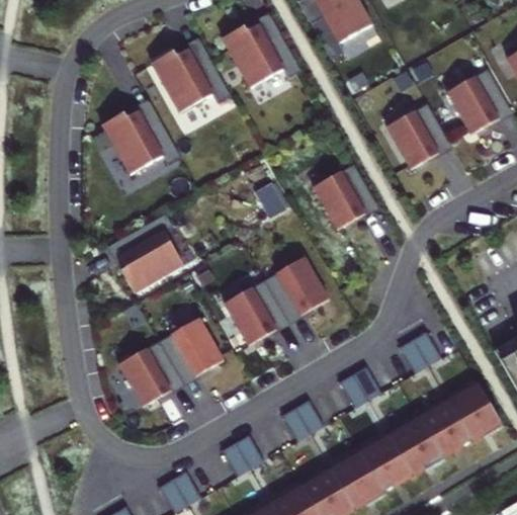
[(297,0),(310,22),(323,15),(314,0),(297,0)]
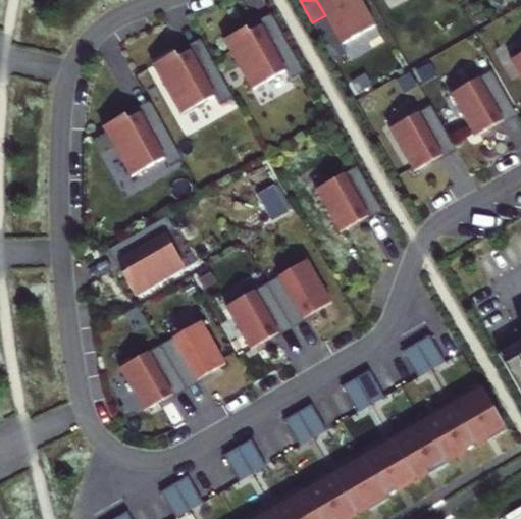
[(374,23),(361,0),(316,0),(325,15),(312,22),(332,58),(346,51),(341,43),(374,23)]
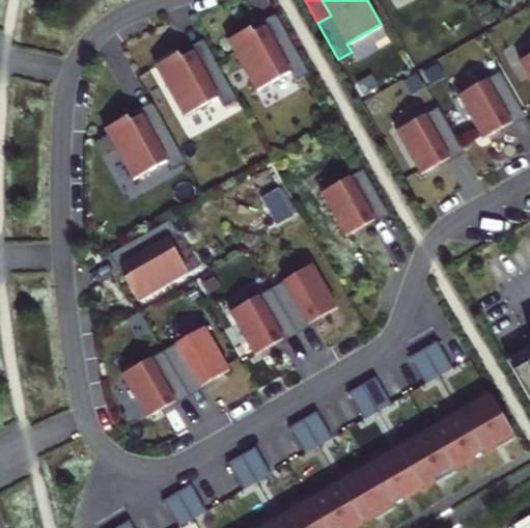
[(288,37),(276,15),(252,28),(254,33),(267,27),(276,45),(288,37)]
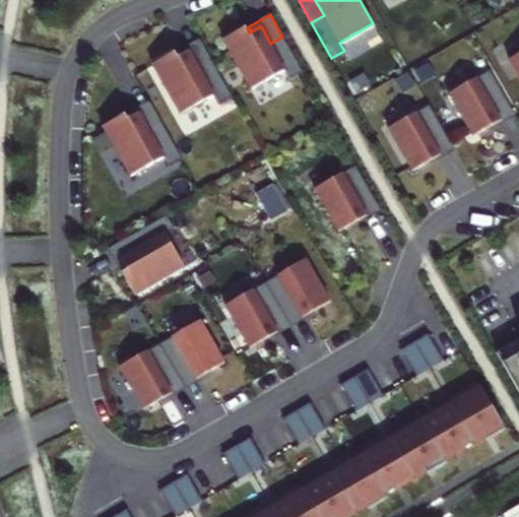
[(304,73),(282,37),(270,44),(261,26),(249,33),(247,27),(223,41),(252,90),(285,71),(290,80),(304,73)]
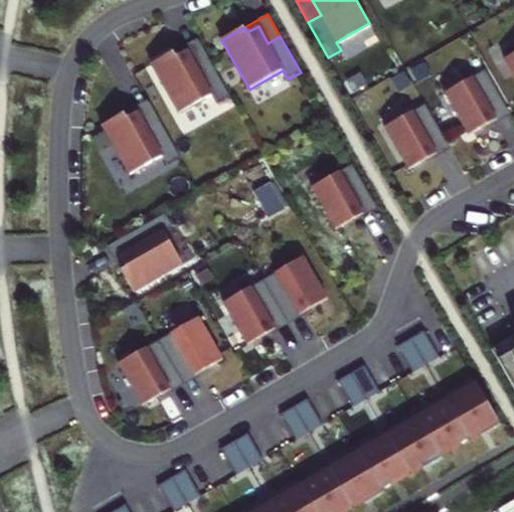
[(210,60),(197,38),(174,52),(176,56),(188,50),(198,67),(210,60)]
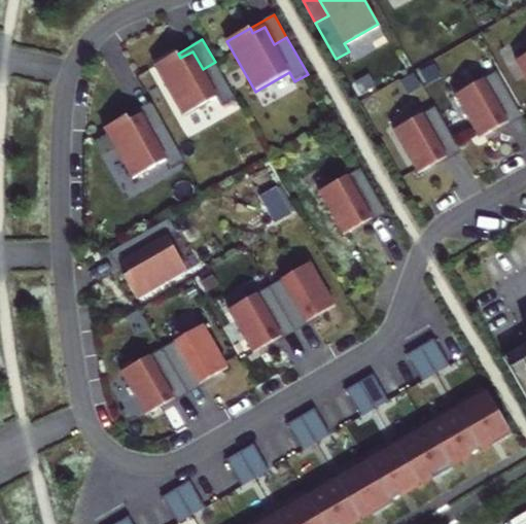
[(203,69),(193,51),(180,58),(178,54),(155,66),(183,116),(217,98),(222,106),(236,99),(215,62),(203,69)]
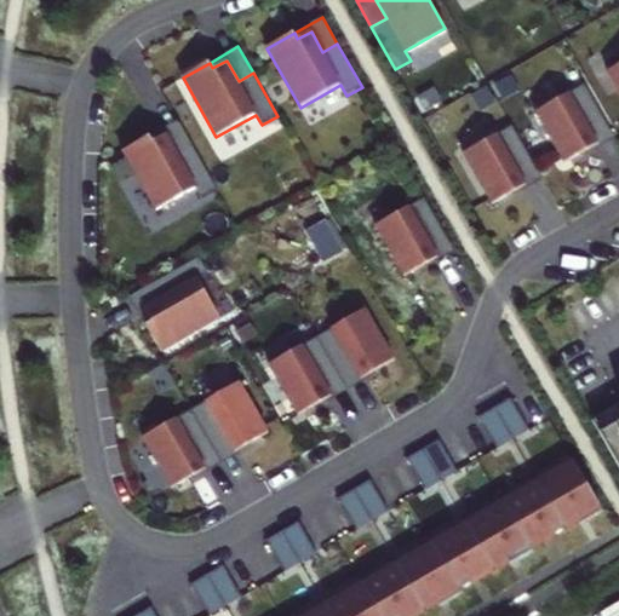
[(618,61),(606,68),(618,90),(618,61)]
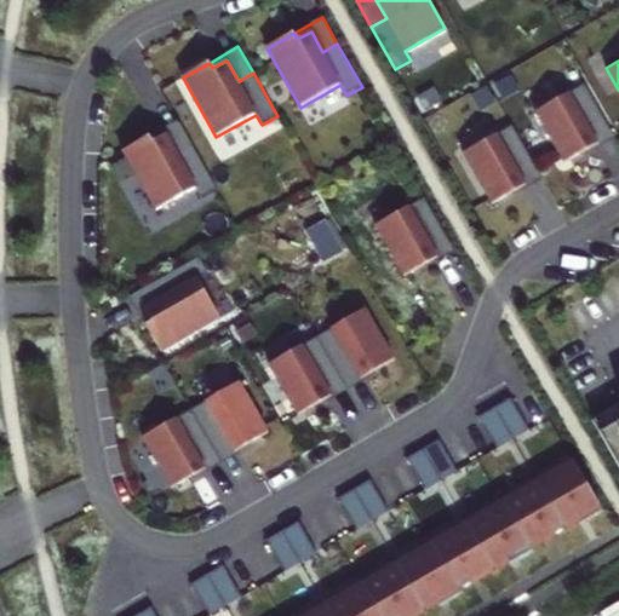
[(608,127),(583,81),(534,109),(563,160),(596,140),(594,136),(608,127)]
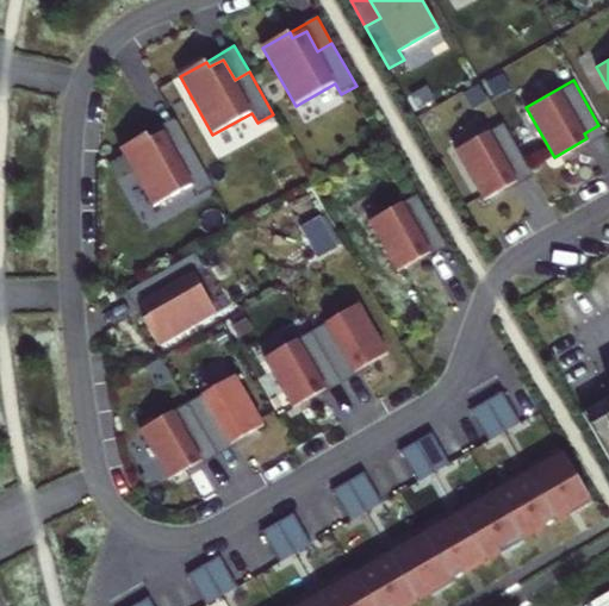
[(188,142),(174,116),(145,131),(149,137),(162,129),(174,150),(188,142)]
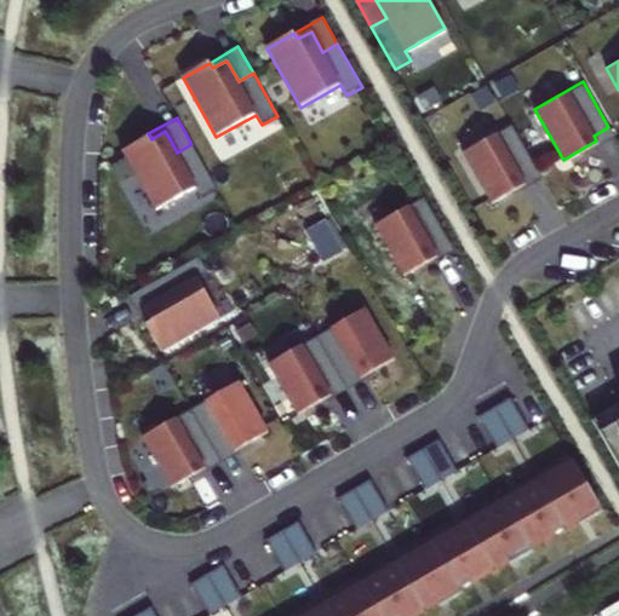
[(537,168),(511,124),(462,151),(491,201),(525,182),(521,177),(537,168)]
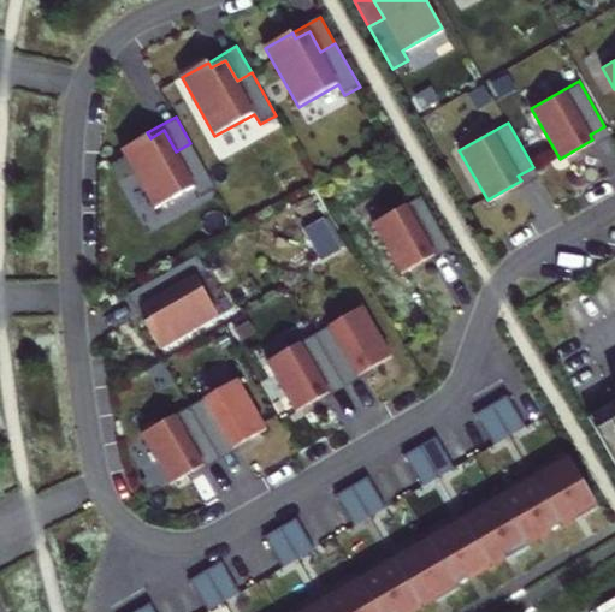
[(214,185),(190,143),(176,152),(164,130),(151,138),(147,132),(120,148),(154,206),(193,184),(199,194),(214,185)]
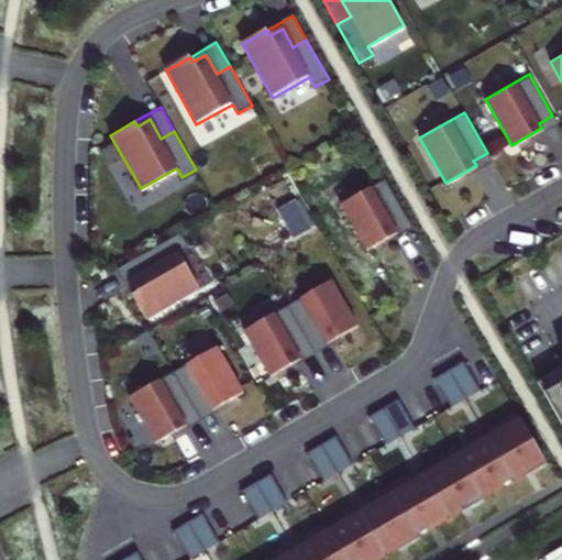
[(407,218),(384,177),(340,204),(366,249),(396,231),(394,227),(407,218)]
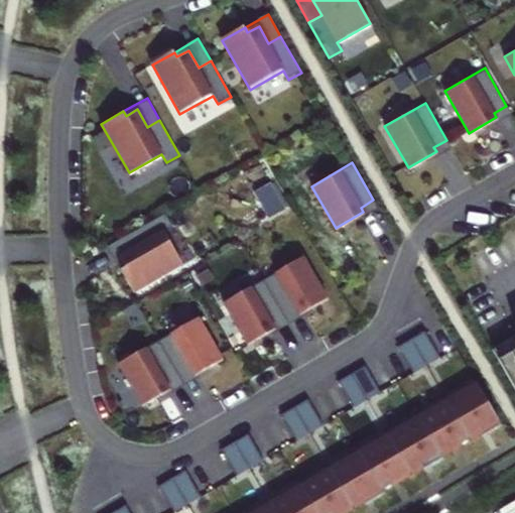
[(252,187),(267,215),(285,206),(270,177),(252,187)]
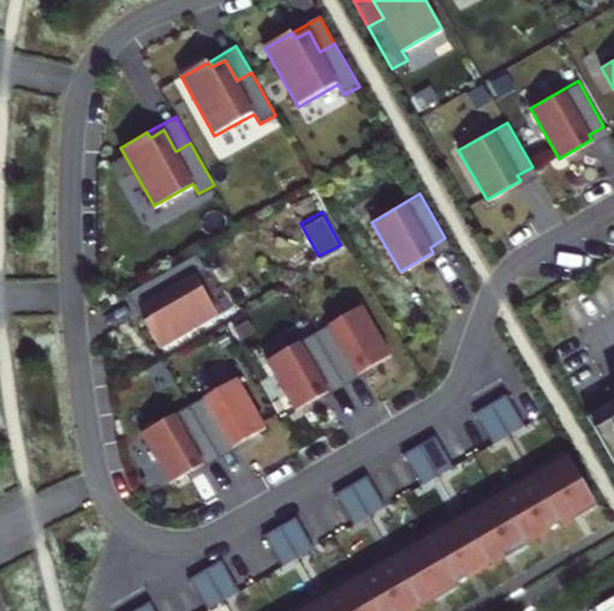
[(204,268),(196,252),(153,277),(161,292),(141,304),(149,317),(143,321),(159,347),(216,313),(195,274),(204,268)]
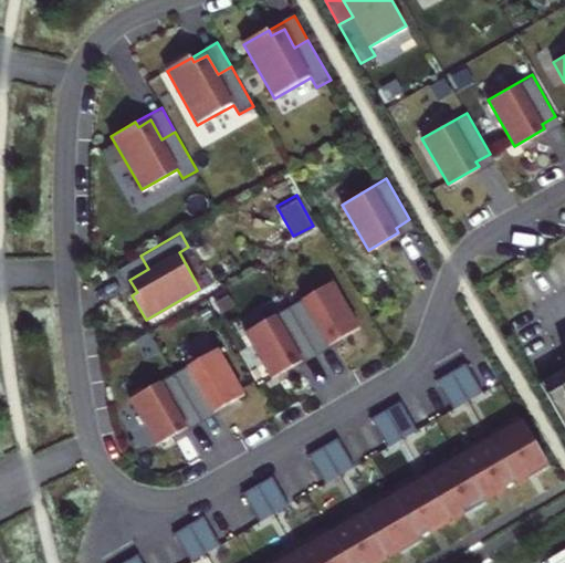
[(148,269),(140,256),(117,269),(132,295),(137,292),(129,280),(148,269)]
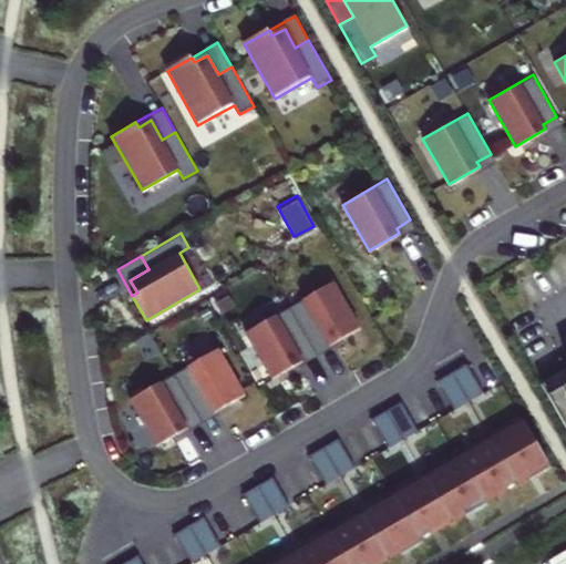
[(360,327),(333,280),(289,306),(312,347),(326,339),(329,345),(360,327)]
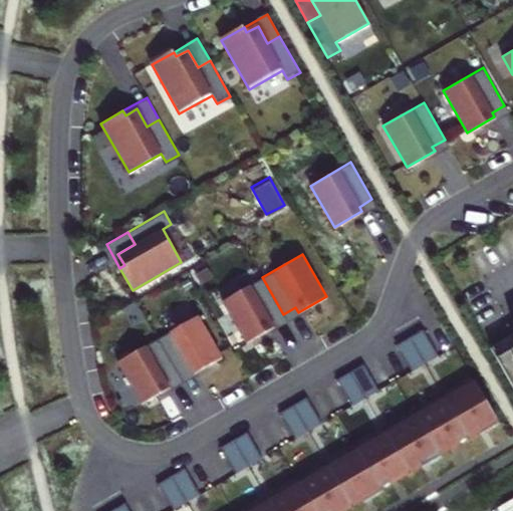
[(283,314),(262,277),(222,300),(246,342),(274,326),(271,321),(283,314)]
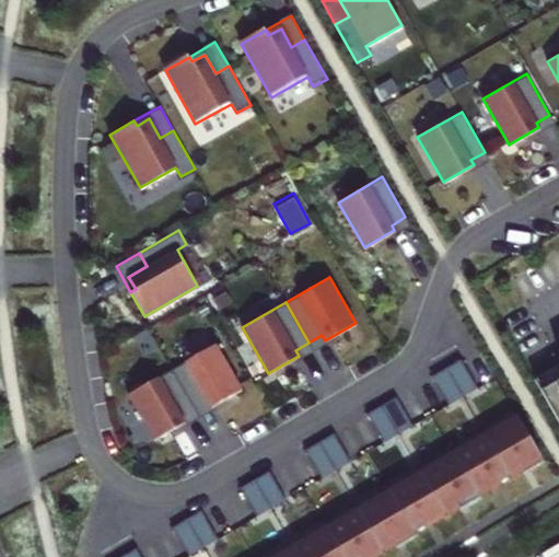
[(241,389),(216,343),(172,369),(195,409),(208,401),(211,406),(241,389)]
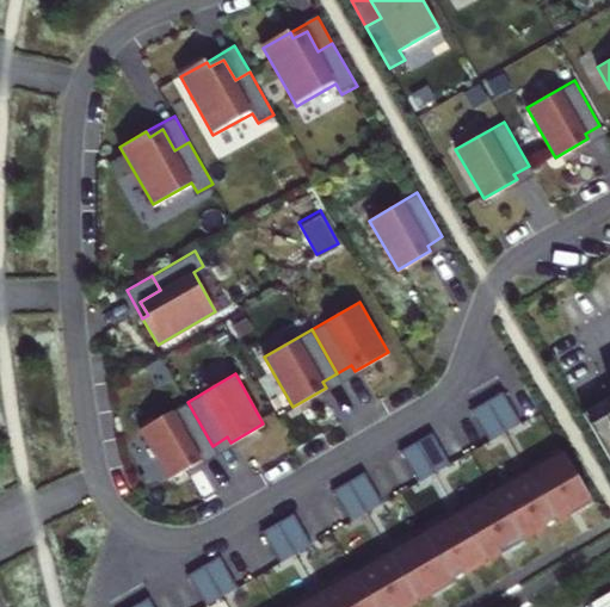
[(519,420),(503,390),(486,398),(504,429),(519,420)]
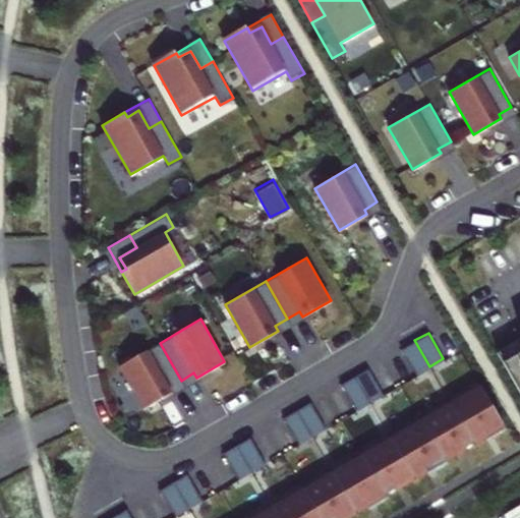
[(519,339),(497,352),(519,393),(519,339)]
